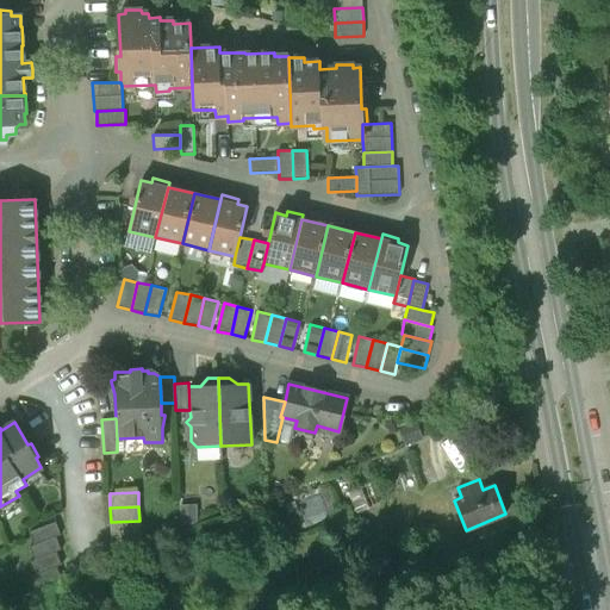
[(139,521),(111,522),(111,536),(139,535),(139,521)]
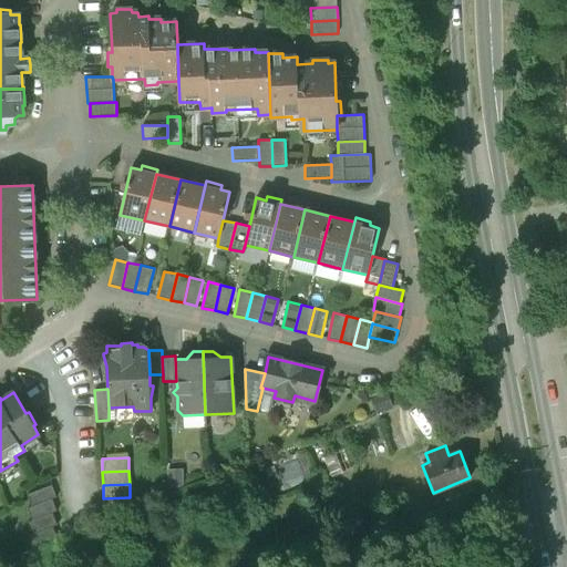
[(52,485),(28,494),(32,506),(53,498),(57,497),(52,485)]
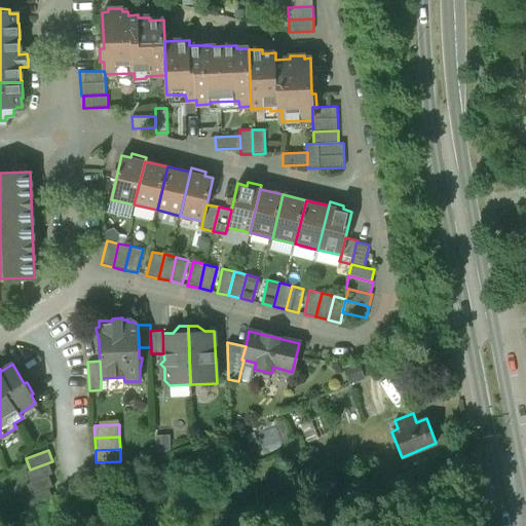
[(120,461),(96,462),(97,483),(121,474),(120,461)]
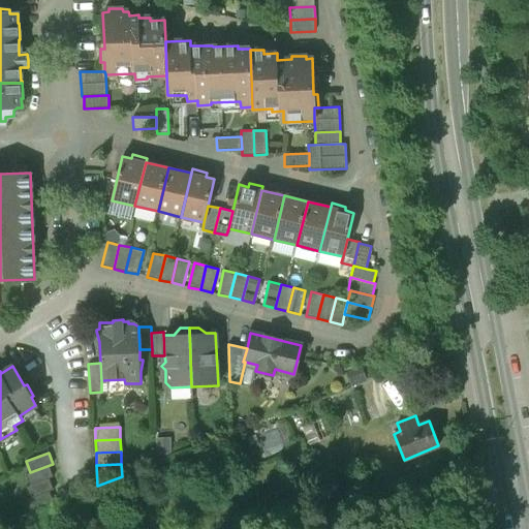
[(30,472),(26,474),(30,486),(50,478),(54,476),(50,465),(30,472)]
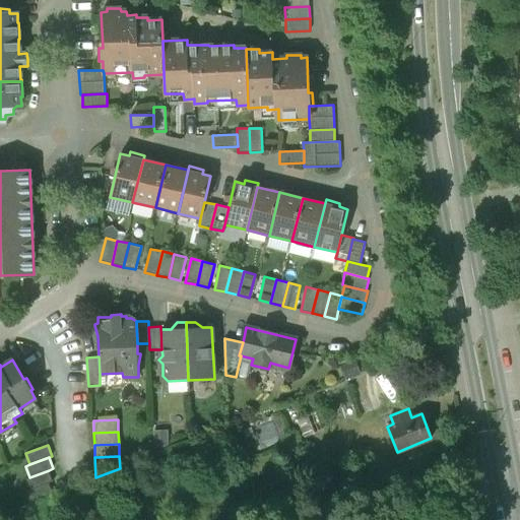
[(29,477),(25,478),(30,490),(49,482),(53,481),(49,470),(29,477)]
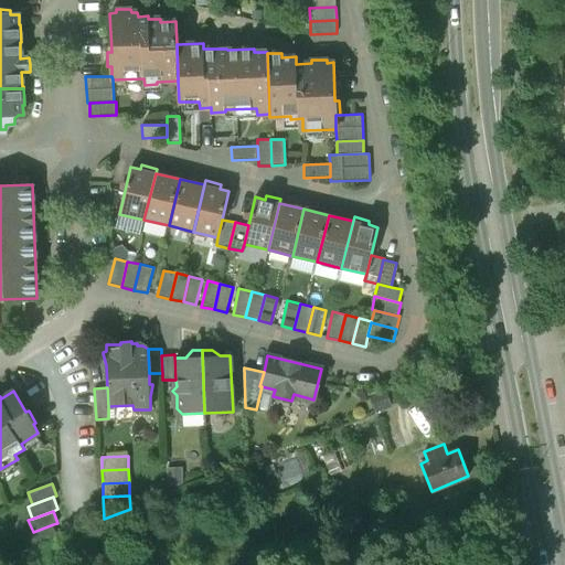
[(33,532),(29,534),(33,546),(57,536),(53,524),(33,532)]
